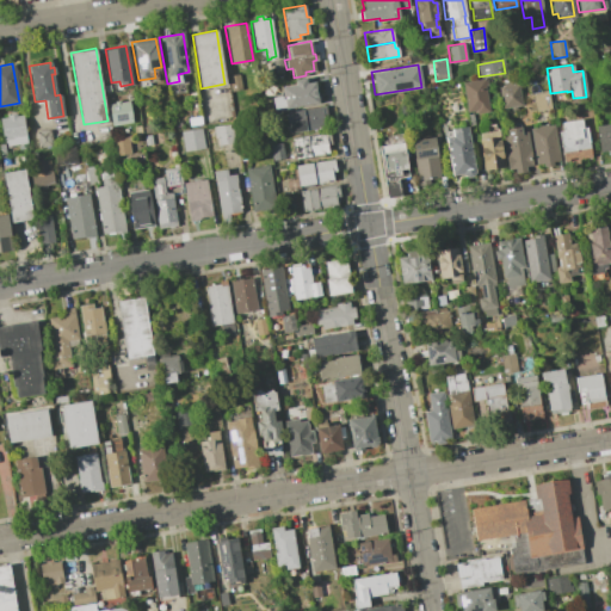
[(238,74),(240,90),(229,92),(227,75),(238,74)]
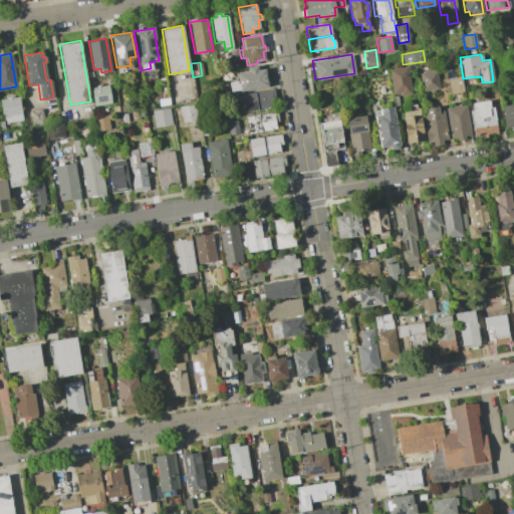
[(238,80),(237,72),(248,71),(247,67),(256,65),(257,69),(264,68),(267,85),(230,91),(229,82),(238,80)]
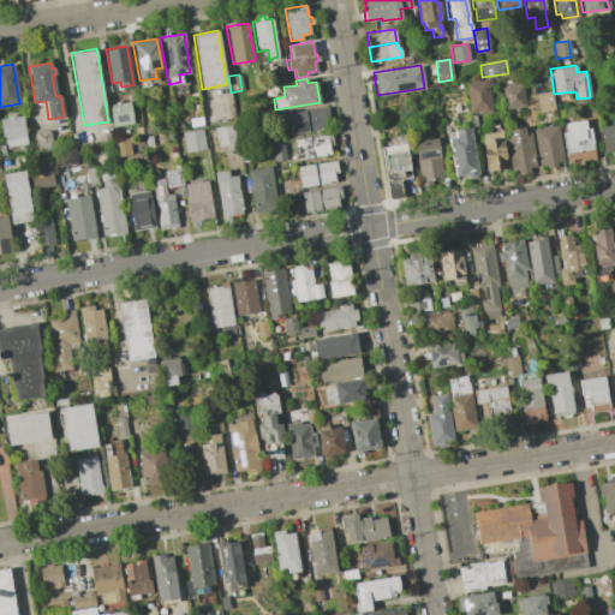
[(487,79),(487,81),(489,79),(490,85),(488,87),(491,112),(479,114),(478,111),(470,112),(465,83),(487,79)]
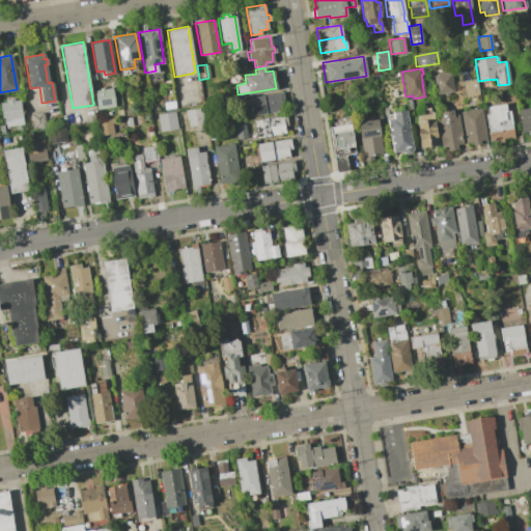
[(436,75),(436,72),(450,70),(453,91),(438,93),(436,84),(434,84),(432,75),(436,75)]
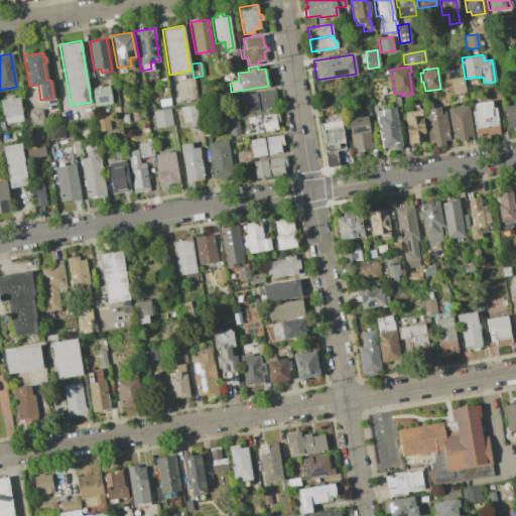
[(463,77),(466,100),(461,100),(460,92),(452,93),(449,78),(463,77)]
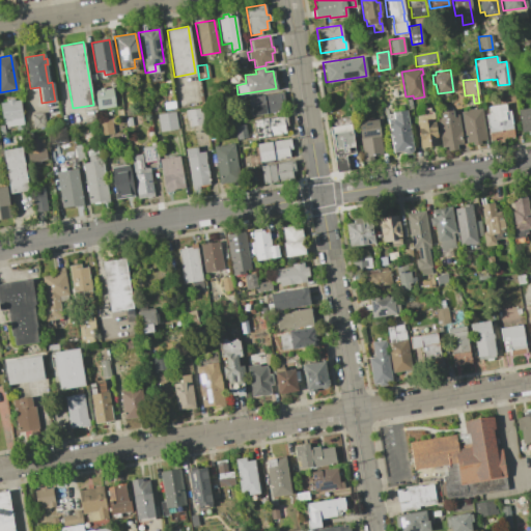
[(112,87),(115,106),(96,109),(93,90),(112,87)]
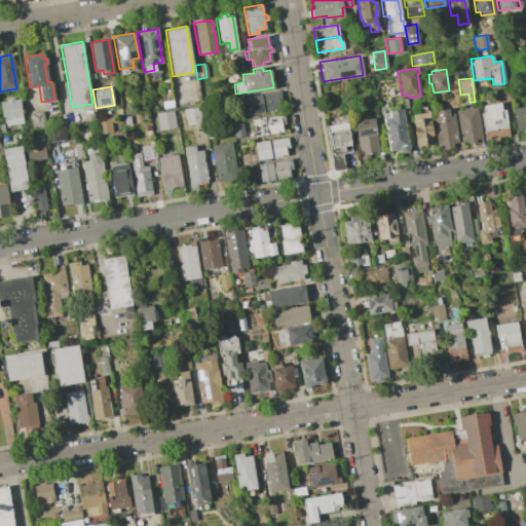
[(279,91),(280,102),(277,102),(278,109),(249,114),(247,97),(279,91)]
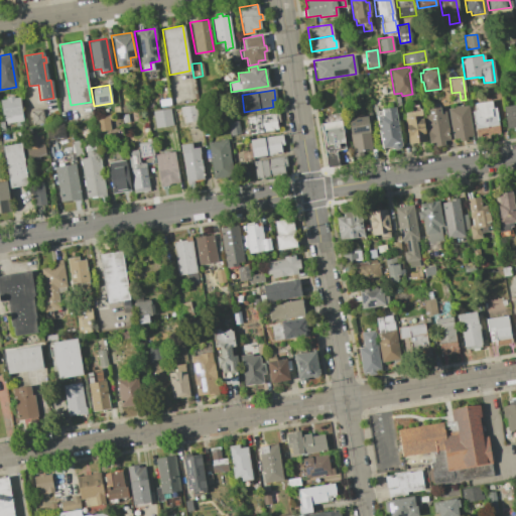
[(0,100),(5,99),(5,97),(11,96),(12,98),(18,97),(22,120),(3,123),(0,100)]
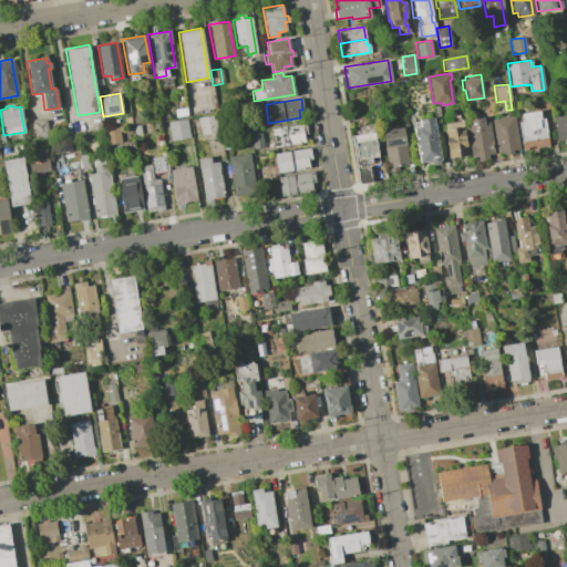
[(522,121),(521,113),(538,111),(539,117),(545,117),(548,147),(522,151),(518,121),(522,121)]
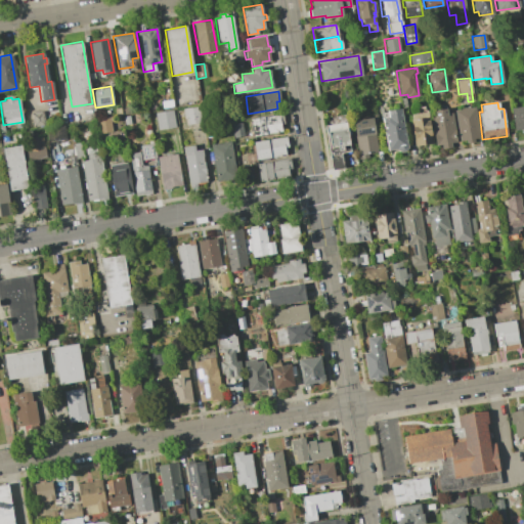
[(523,105),(523,131),(521,132),(521,129),(514,130),(510,107),(523,105)]
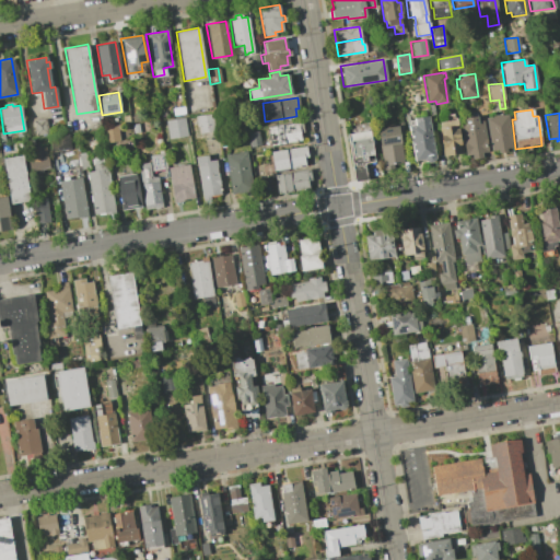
[(211,114),(213,131),(199,133),(198,124),(195,124),(194,117),(211,114)]
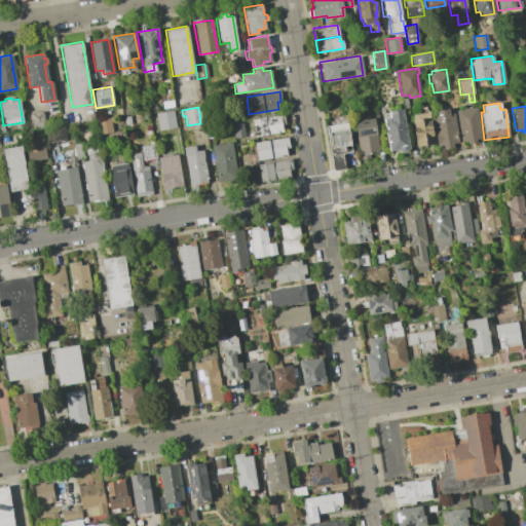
[(476,107),(481,138),(475,139),(475,142),(467,143),(466,140),(461,141),(456,110),(476,107)]
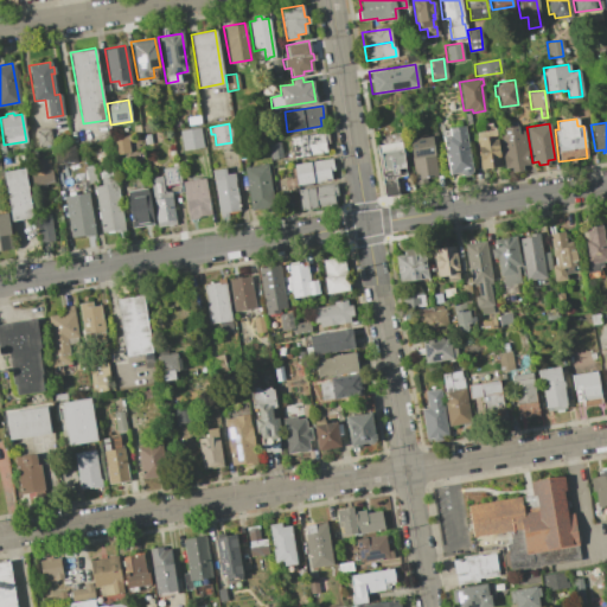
[(448,134),(447,127),(464,125),(471,170),(468,170),(468,173),(461,174),(460,171),(448,173),(442,135),(448,134)]
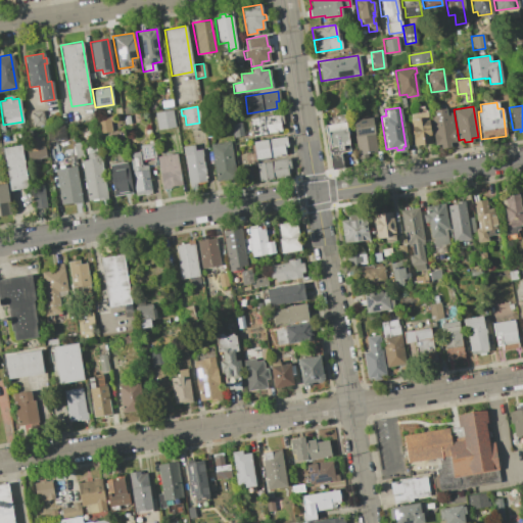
[(433,114),(433,109),(444,107),(445,112),(450,111),(455,141),(449,142),(449,146),(441,147),(440,143),(434,144),(430,115),(433,114)]
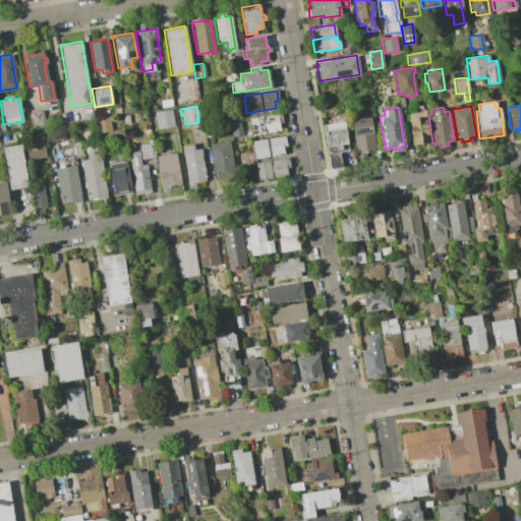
[(170,109),(173,125),(156,128),(153,112),(170,109)]
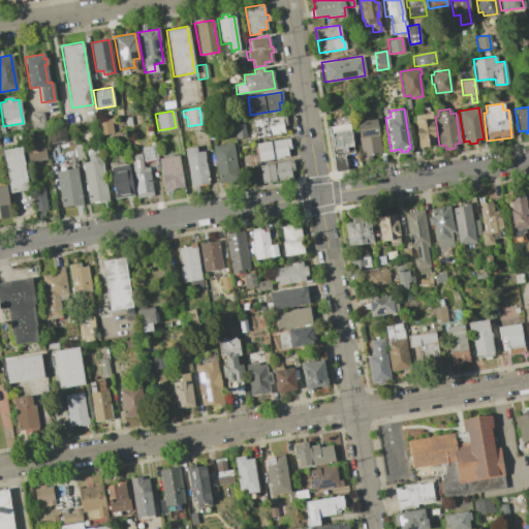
[(42,112),(45,126),(33,128),(30,114),(42,112)]
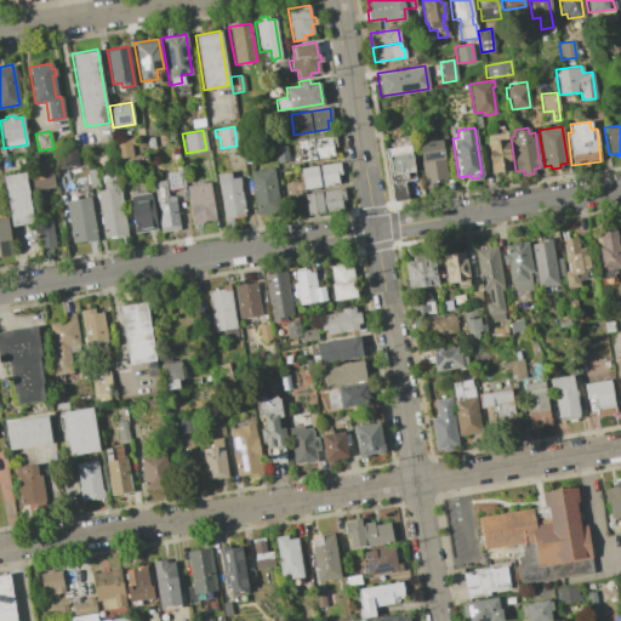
[(486,141),(486,135),(505,132),(506,138),(507,137),(512,170),(490,172),(485,141),(486,141)]
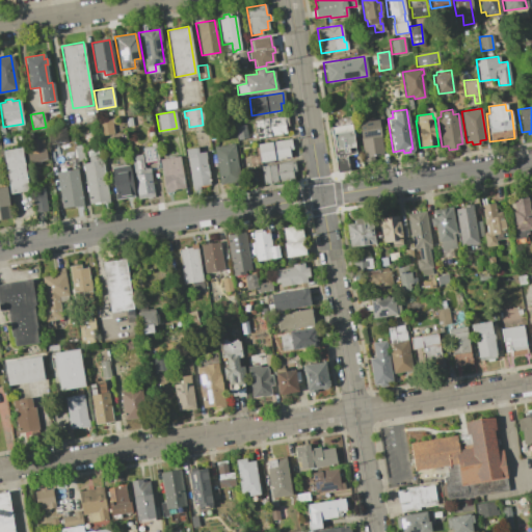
[(286,114),(288,126),(285,127),(286,133),(258,138),(255,121),(286,114)]
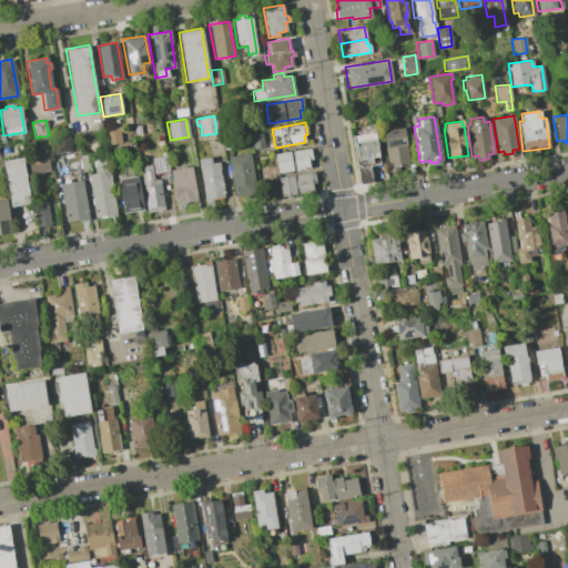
[(117,127),(120,142),(105,144),(102,130),(117,127)]
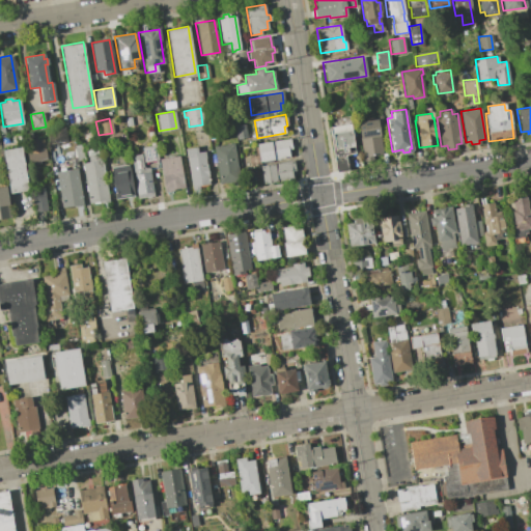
[(378,119),(382,154),(372,156),(372,160),(363,161),(358,121),(378,119)]
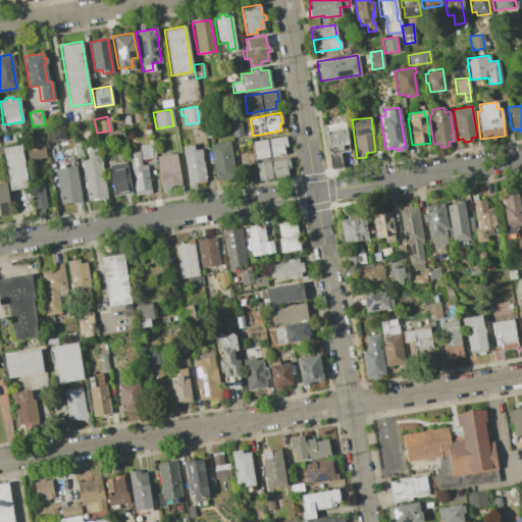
[(344,121),(349,151),(340,152),(342,167),(329,168),(323,124),(344,121)]
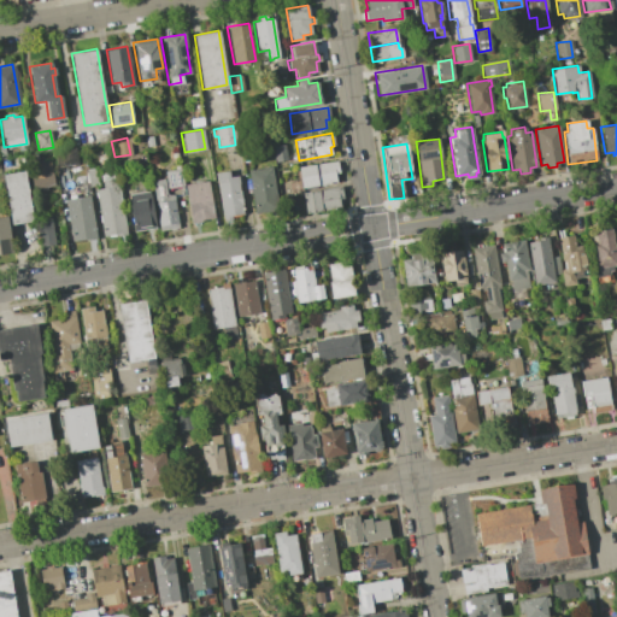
[(75,147),(78,164),(57,166),(53,151),(75,147)]
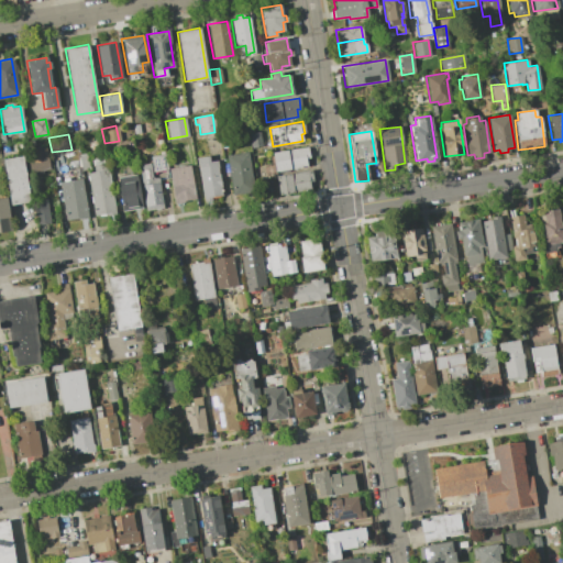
[(33,159),(31,148),(43,146),(47,169),(40,170),(41,173),(34,174),(34,172),(29,173),(26,161),(33,159)]
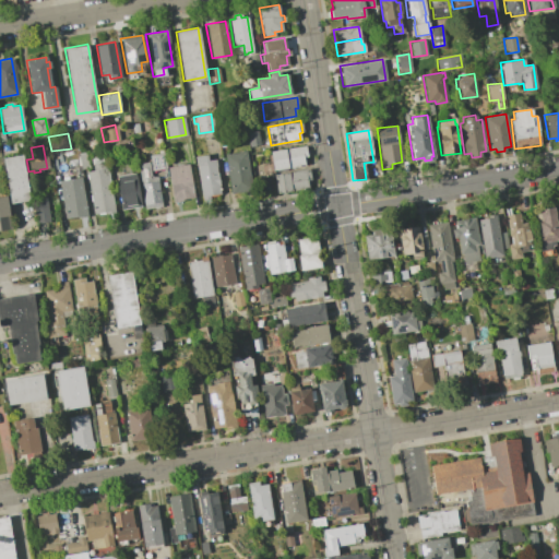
[(305,145),(307,156),(302,157),(305,165),(272,170),(269,152),(305,145)]
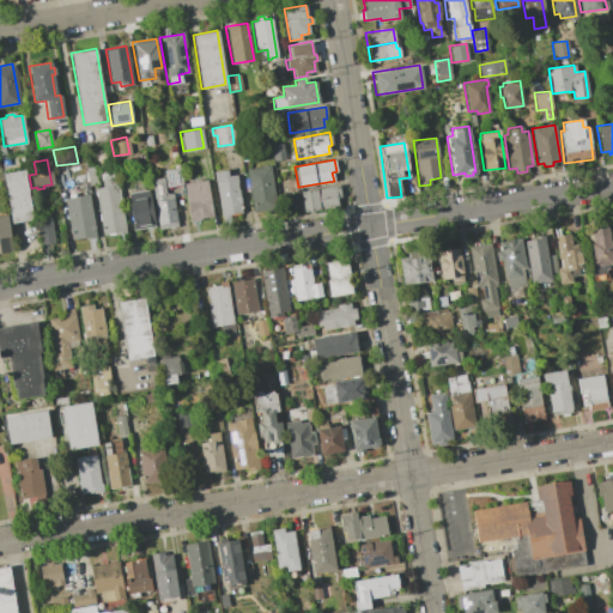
[(101,187),(97,167),(109,164),(111,177),(115,176),(126,232),(116,234),(115,231),(103,235),(93,188),(101,187)]
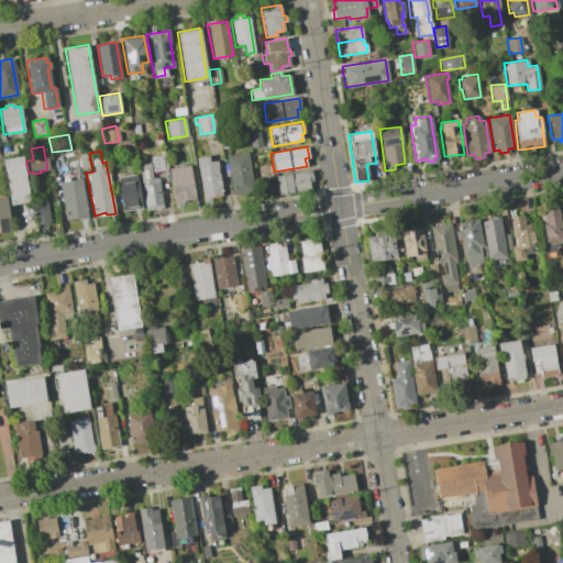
[(246,152),(253,191),(231,195),(225,155),(246,152)]
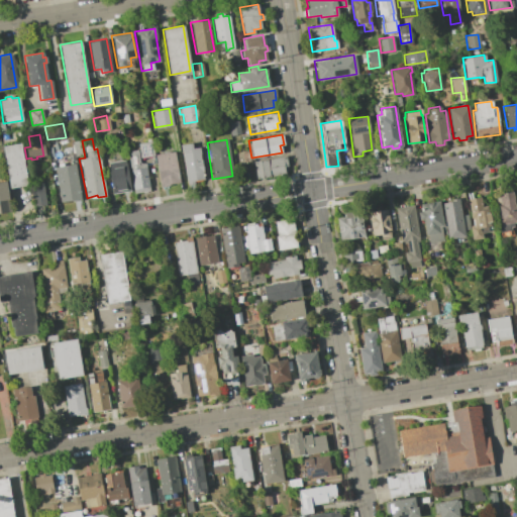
[(79,140),(82,154),(74,157),(71,141),(79,140)]
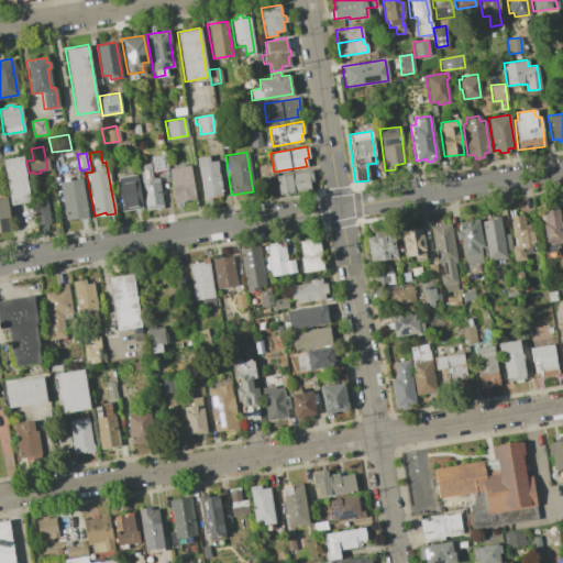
[(164,154),(167,169),(152,172),(150,156),(164,154)]
